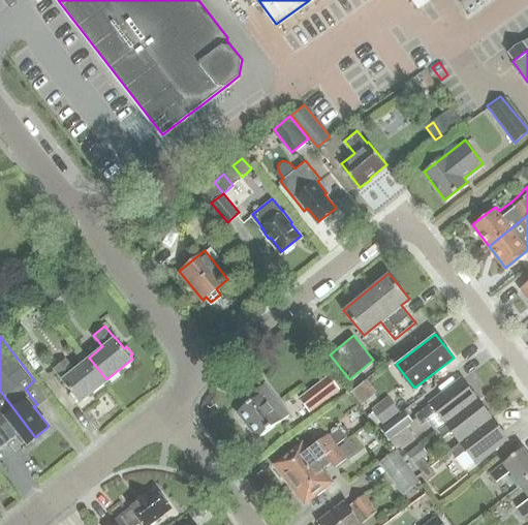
[(106,379),(89,358),(74,369),(65,358),(54,366),(63,378),(62,378),(71,391),(69,392),(75,400),(78,398),(80,401),(106,379)]
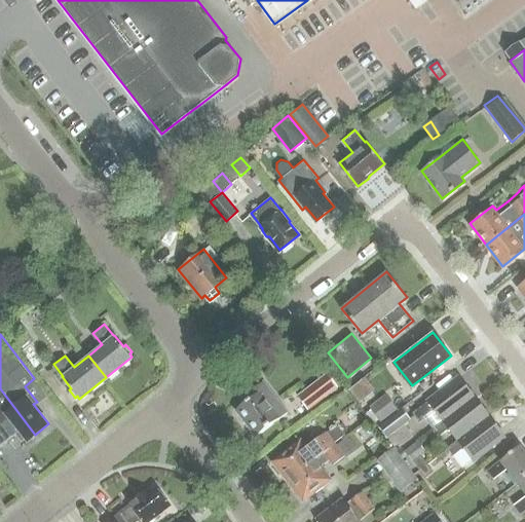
[(327,371),(304,387),(307,392),(315,402),(338,385),(327,371)]
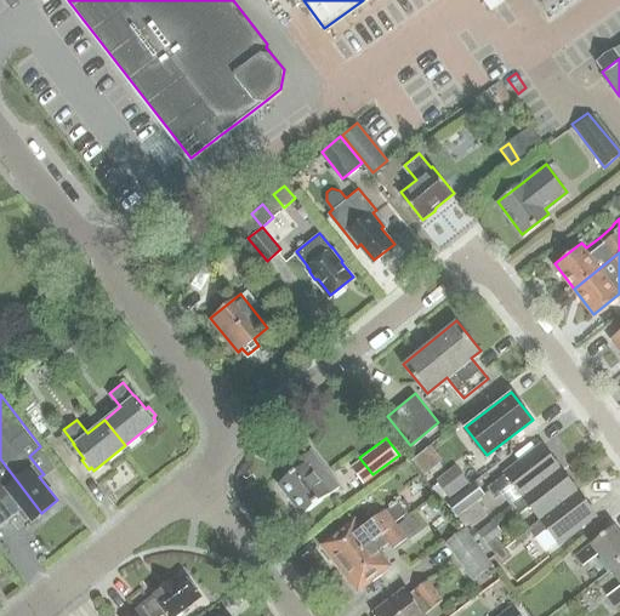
[(434,440),(416,455),(426,468),(445,454),(434,440)]
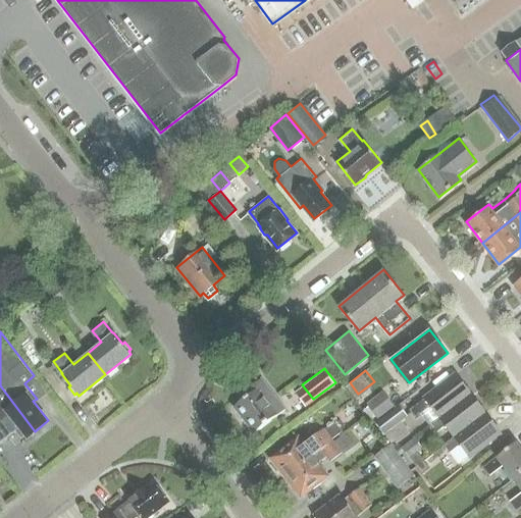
[(432,406),(439,415),(470,392),(455,372),(414,405),(420,412),(428,406),(432,406)]
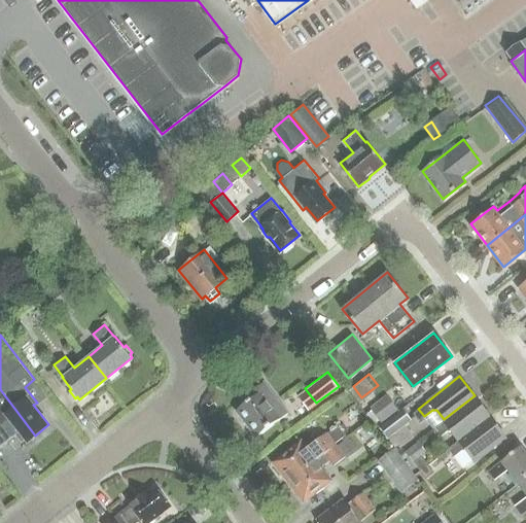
[(257,434),(287,411),(264,380),(255,386),(259,391),(237,409),(257,434)]
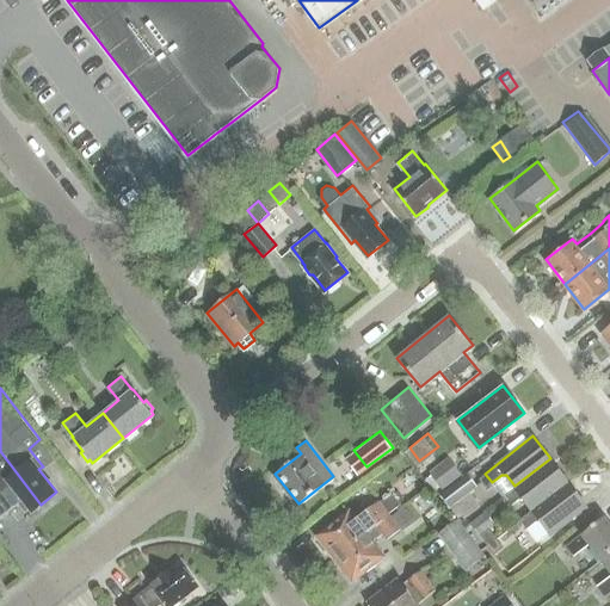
[(0,513),(17,500),(25,511),(30,507),(32,511),(41,505),(0,451),(0,513)]
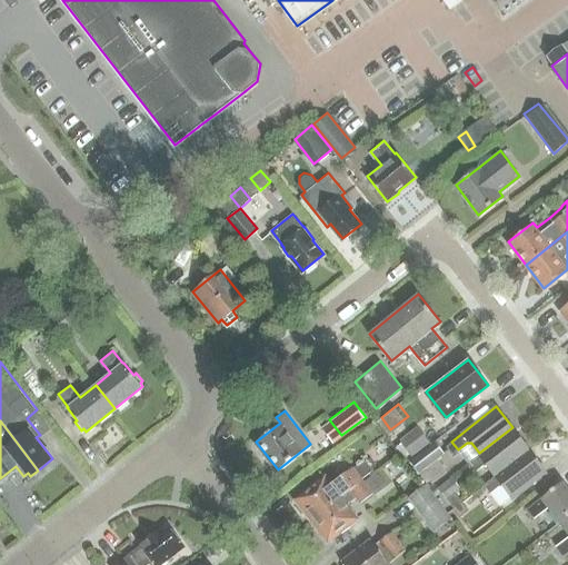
[(430,440),(417,425),(399,438),(401,439),(409,450),(412,454),(430,440)]
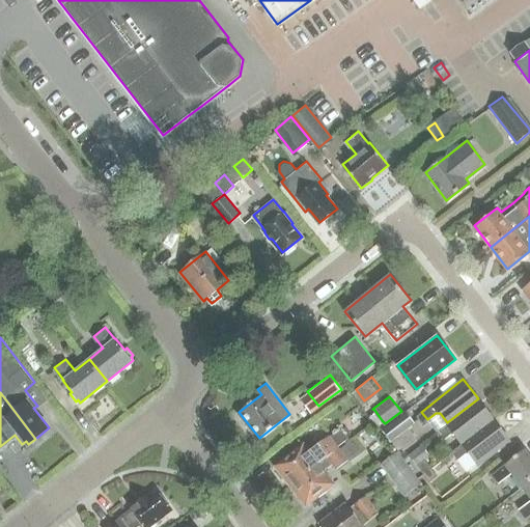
[(442,439),(450,433),(454,433),(462,442),(494,418),(478,398),(447,422),(436,431),(442,439)]
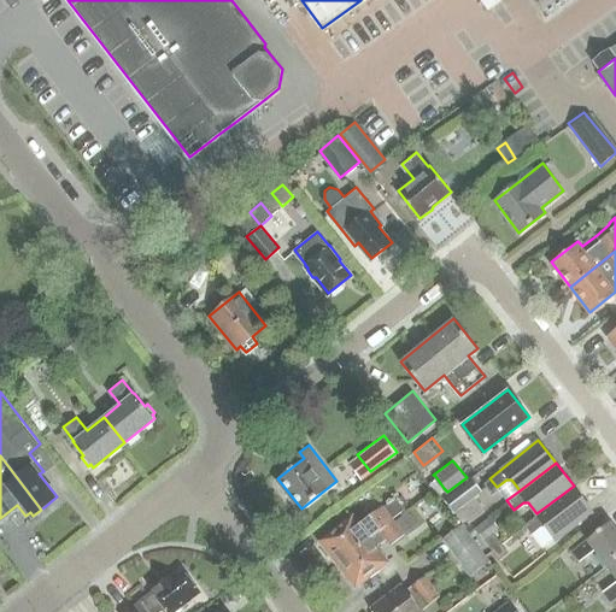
[(435,476),(429,481),(438,493),(444,488),(435,476)]
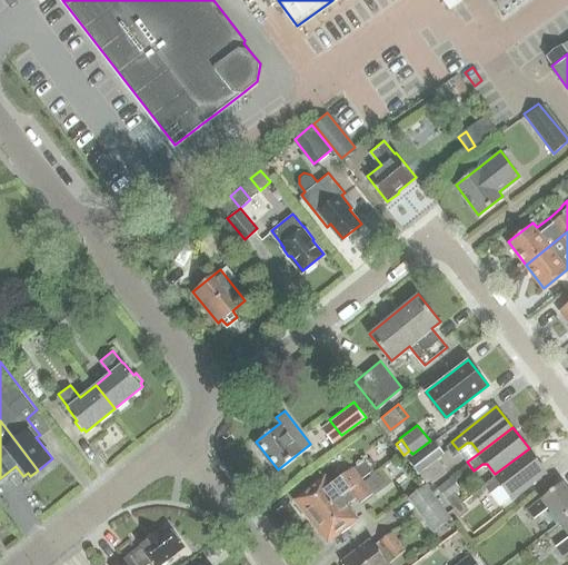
[(410,459),(418,471),(444,450),(436,439),(410,459)]
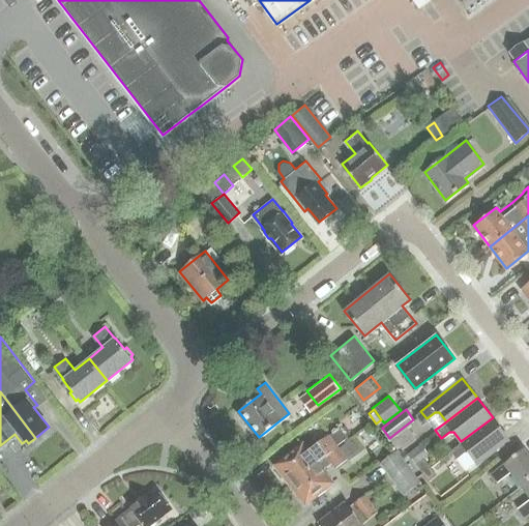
[(420,411),(416,414),(421,422),(427,418),(420,411)]
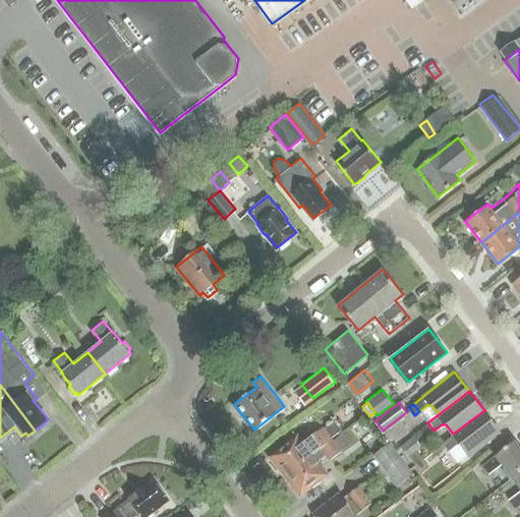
[(499,429),(484,410),(453,434),(443,442),(449,450),(457,443),(461,444),(468,454),(499,429)]
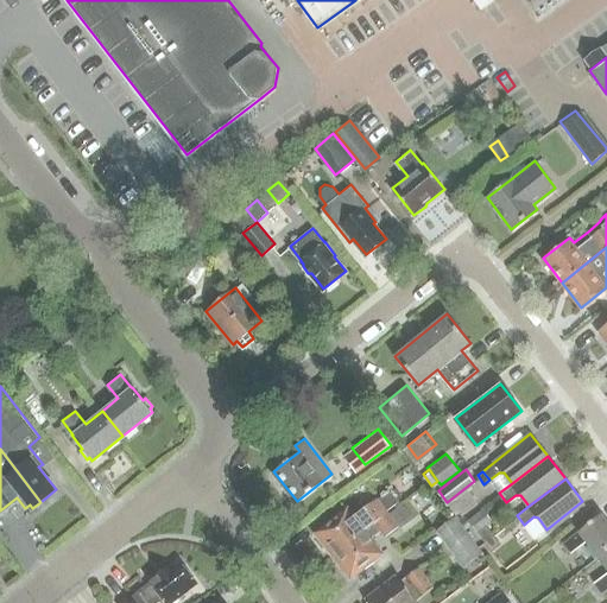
[(324,546),(327,544),(334,553),(389,511),(378,496),(353,515),(346,506),(329,519),(330,520),(316,531),(318,533),(316,534),(324,546)]
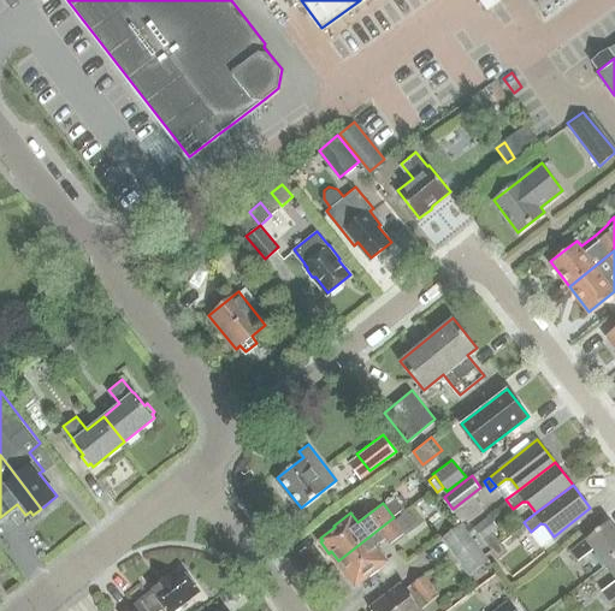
[(390,541),(403,532),(394,517),(338,561),(344,569),(343,570),(352,582),(353,580),(355,582),(368,571),(370,574),(388,561),(374,544),(385,535),(390,541)]
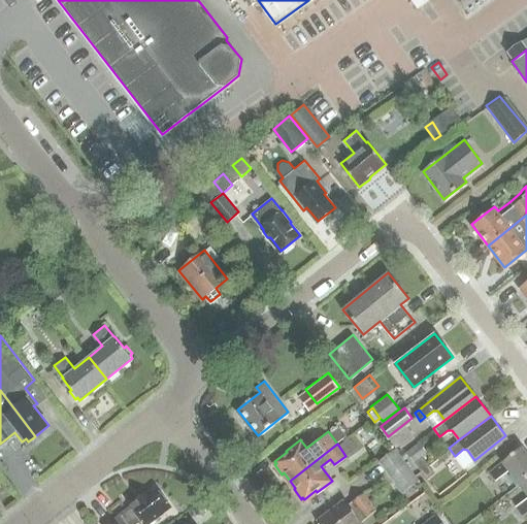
[(508,468),(519,482),(526,476),(526,452),(522,446),(490,470),(496,479),(508,468)]
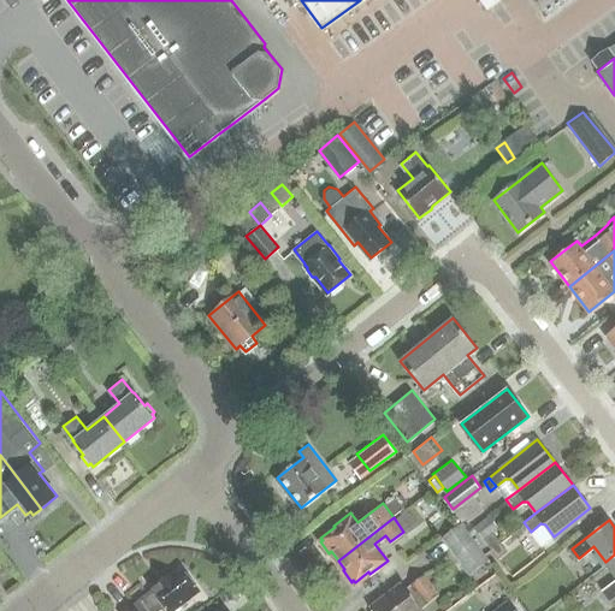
[(490,558),(461,521),(442,535),(469,573),(490,558)]
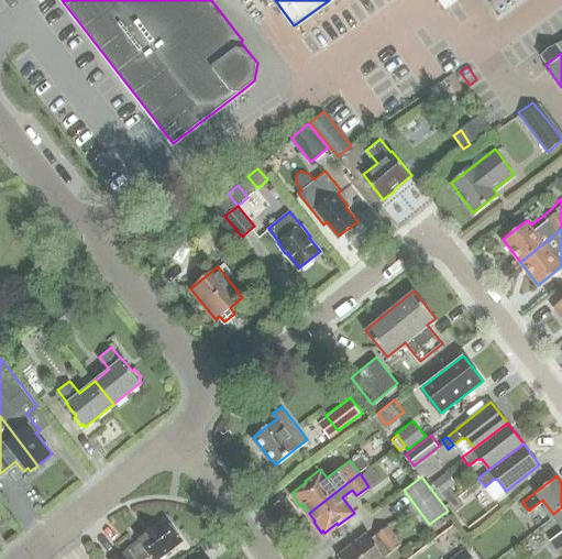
[(441,492),(449,501),(456,494),(450,485),(441,492)]
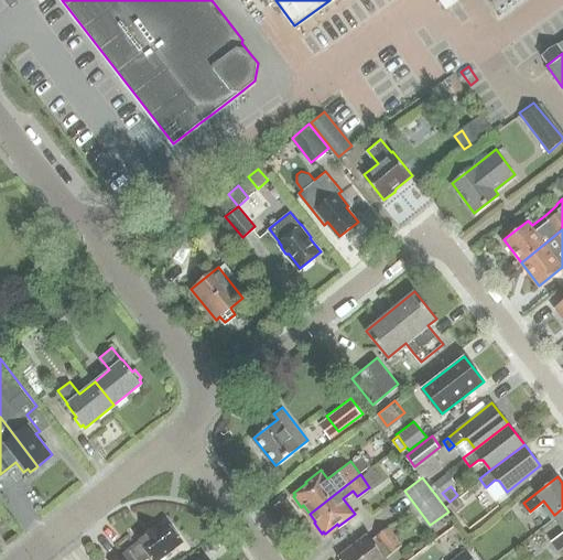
[(465,504),(457,495),(450,502),(456,510),(465,504)]
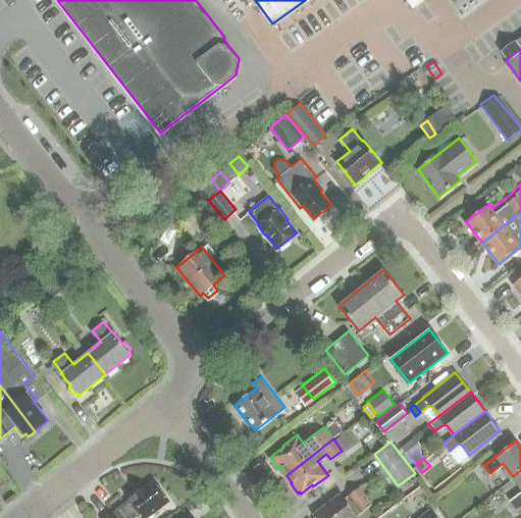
[(520,470),(513,476),(520,486),(520,490),(511,500),(516,507),(520,504),(520,470)]
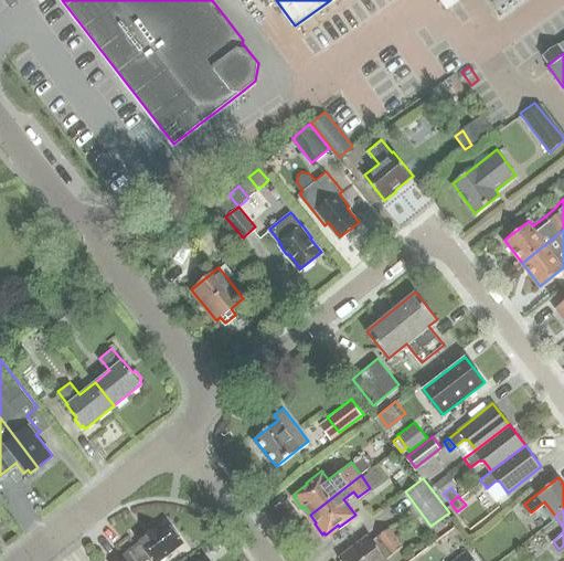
[(159,525),(142,537),(142,538),(124,552),(112,560),(110,560),(142,560),(150,556),(155,560),(156,560),(183,541),(168,521),(161,527),(159,525)]
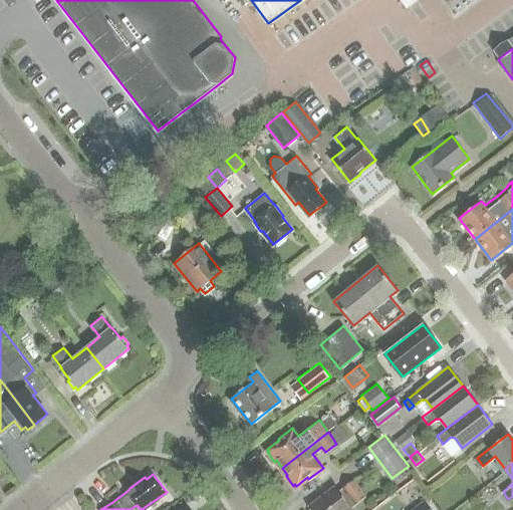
[(311,509),(353,509),(351,506),(366,495),(353,478),(338,490),(334,485),(308,505),(311,509)]
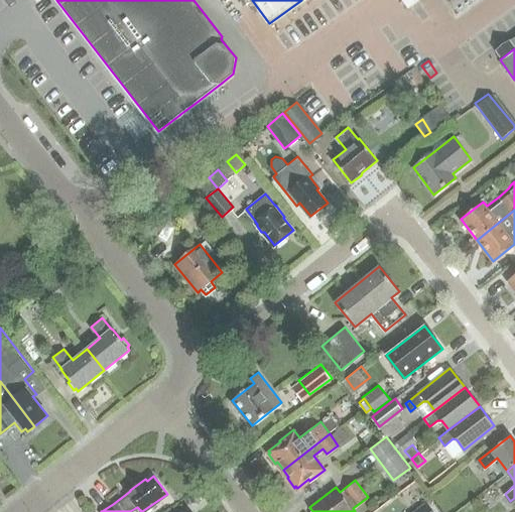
[(433,511),(424,500),(415,507),(418,511),(433,511)]
